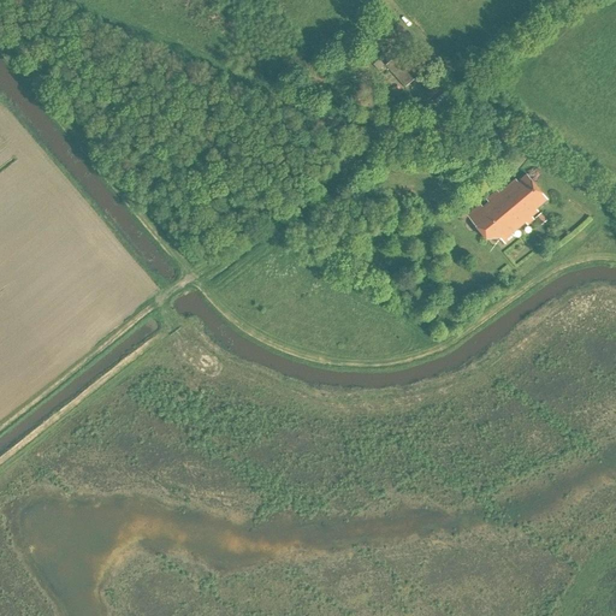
[(385,29),(377,18),(359,34),(367,43),(385,29)]
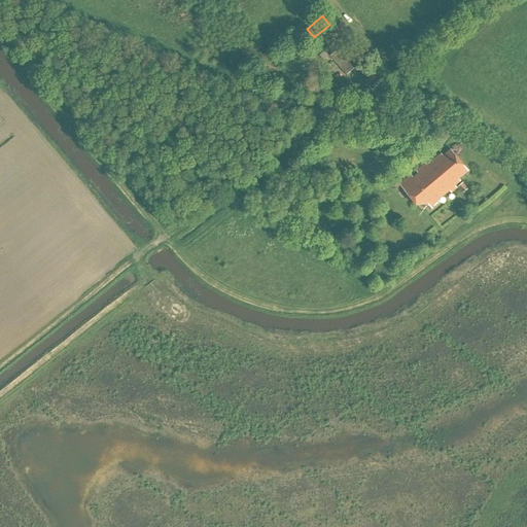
[(346,41),(342,45),(331,56),(347,73),(358,64),(356,61),(360,58),(346,41)]
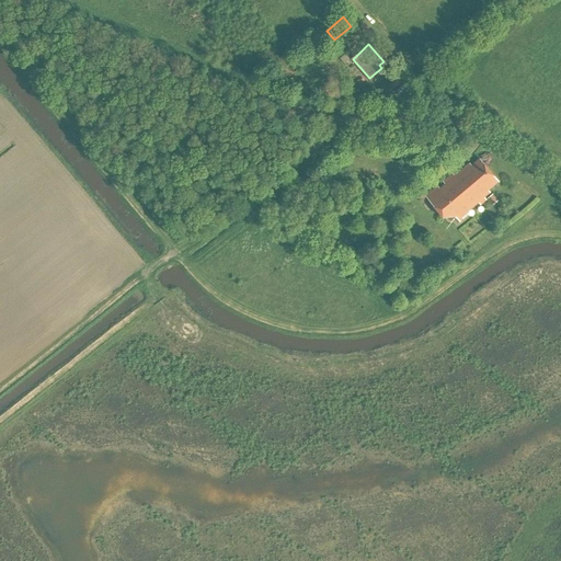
[(381,57),(386,54),(380,48),(377,52),(381,57)]
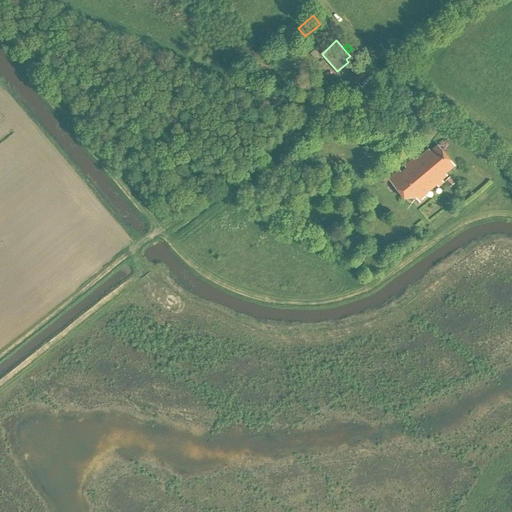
[(364,88),(373,80),(370,76),(361,84),(364,88)]
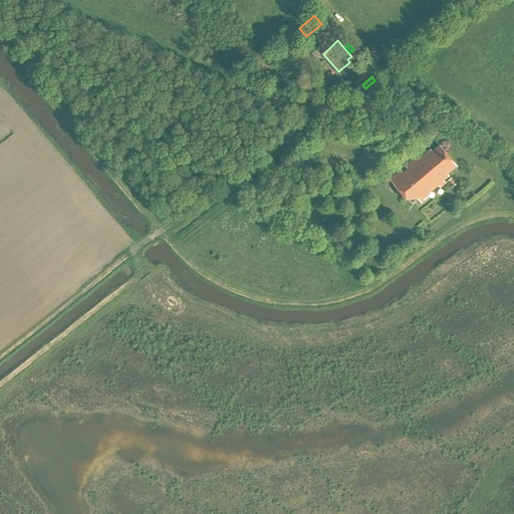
[(402,171),(391,180),(407,200),(415,194),(422,204),(430,197),(428,195),(439,186),(441,188),(447,184),(445,181),(450,177),(448,175),(458,167),(441,146),(433,152),(431,150),(418,161),(416,159),(407,167),(409,170),(405,174),(402,171)]
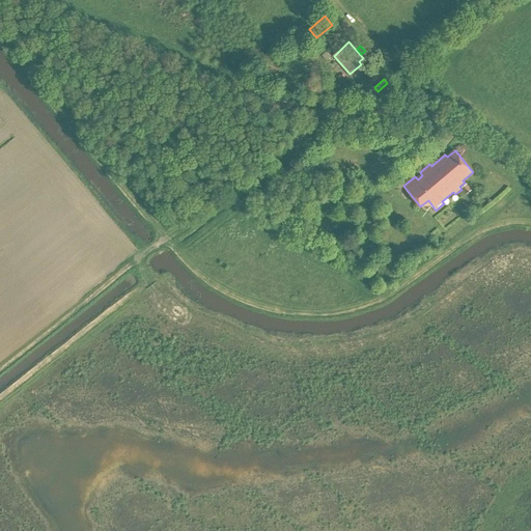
[(467,184),(462,188),(467,194),(472,190),(467,184)]
